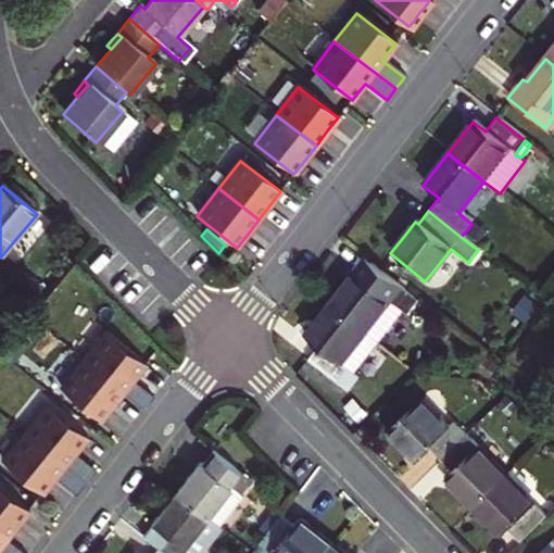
[(369,265),(364,260),(356,269),(354,273),(360,277),(369,265)]
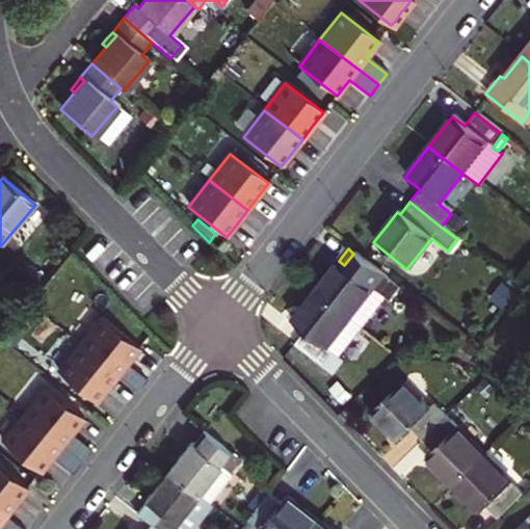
[(339,261),(314,292),(362,329),(386,298),(389,301),(399,289),(353,254),(344,265),(339,261)]
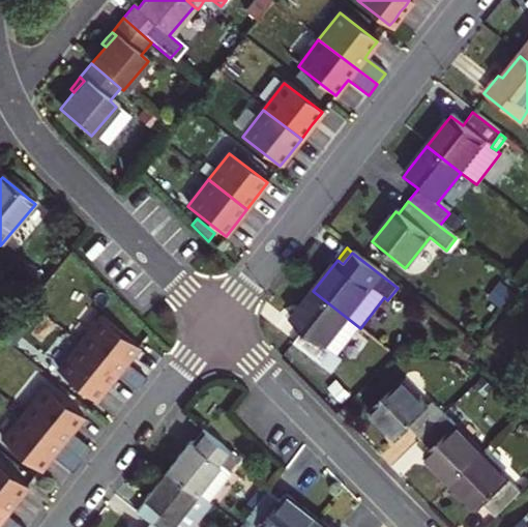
[(487,299),(500,309),(511,293),(498,284),(487,299)]
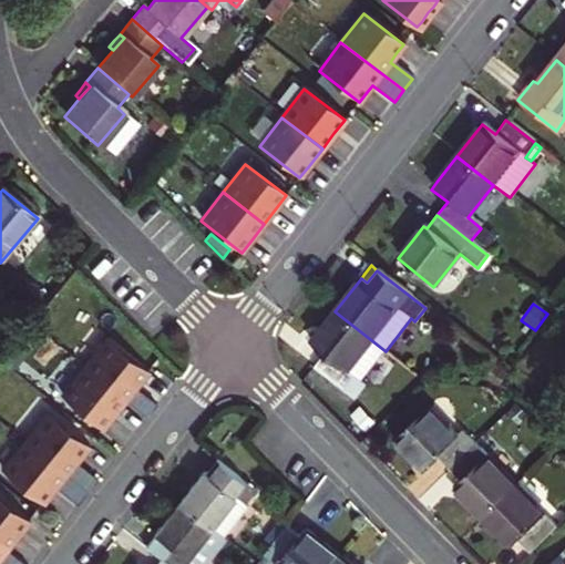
[(366,388),(360,383),(386,351),(335,311),(318,332),(309,345),(322,355),(311,368),(355,401),(366,388)]
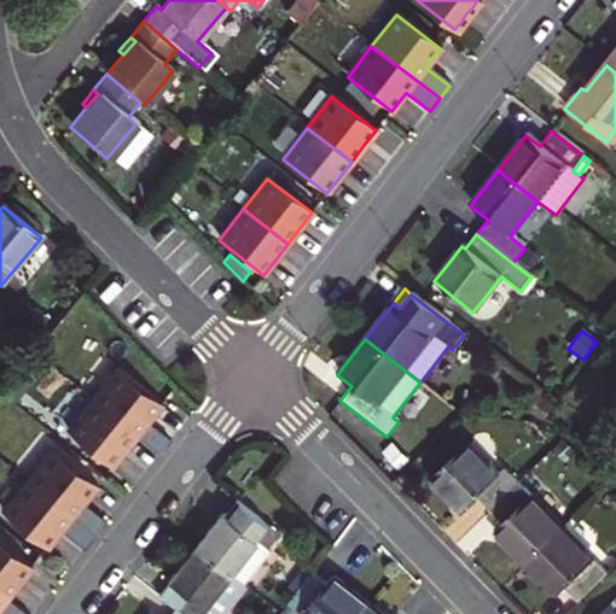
[(118,372),(93,402),(137,437),(161,456),(170,444),(146,425),(154,416),(161,405),(118,372)]
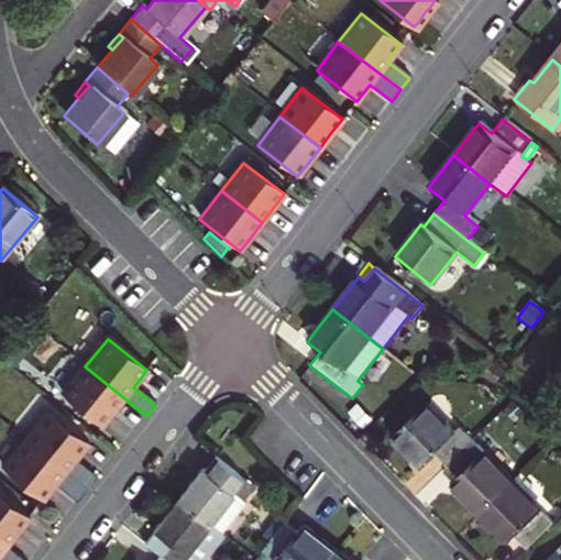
[(124,398),(85,366),(62,395),(101,427),(112,414),(124,398)]
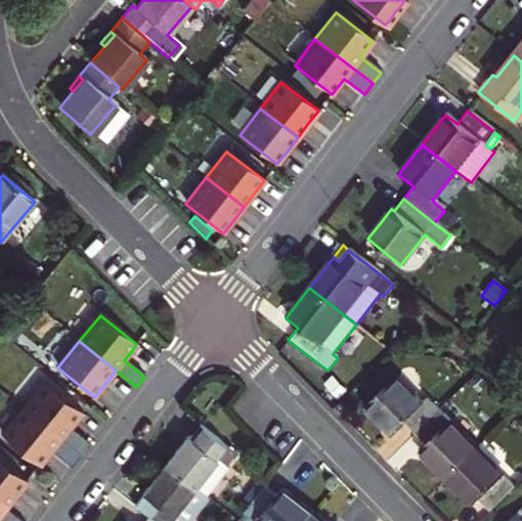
[(478,394),(486,386),(477,376),(469,384),(478,394)]
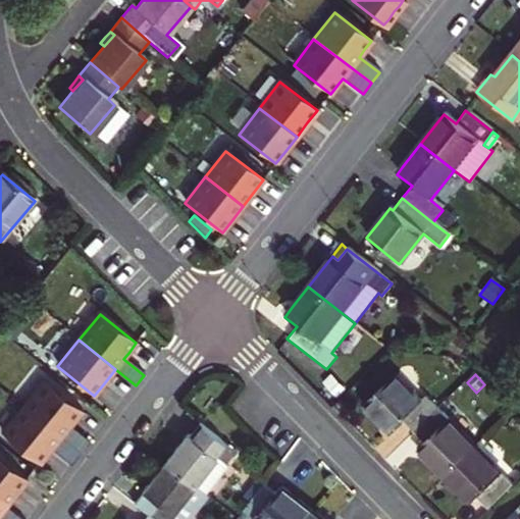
[(401,422),(412,433),(436,409),(425,398),(420,404),(394,376),(363,406),(379,422),(391,433),(401,422)]
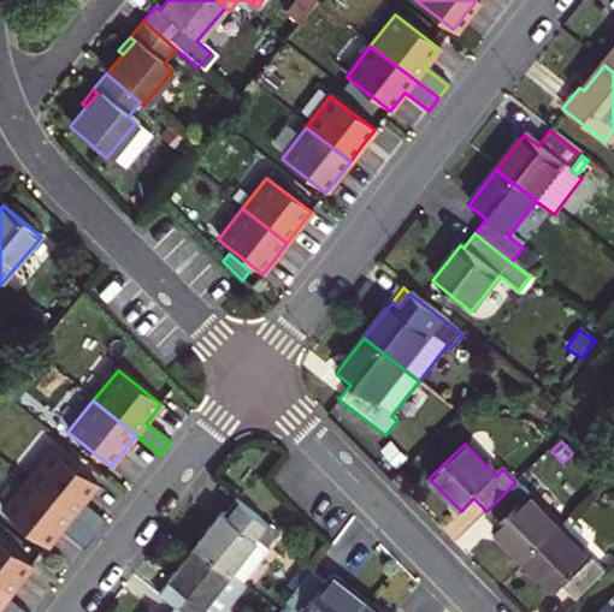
[(390,445),(381,453),(400,474),(409,463),(390,445)]
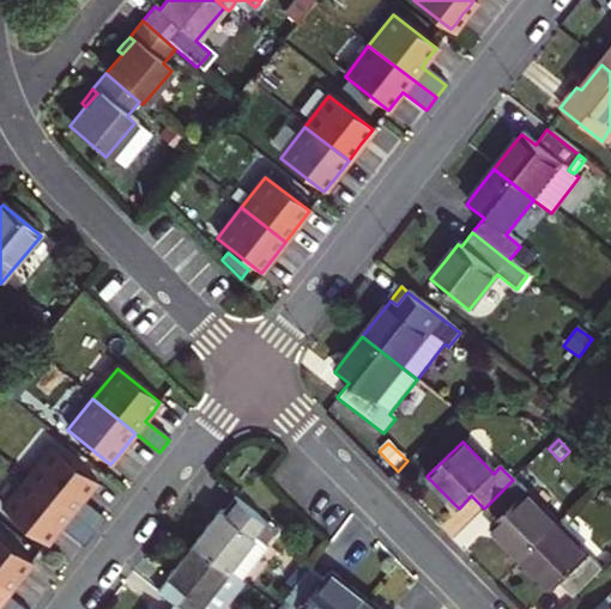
[(54,450),(29,480),(95,534),(104,522),(82,503),(88,494),(96,483),(54,450)]
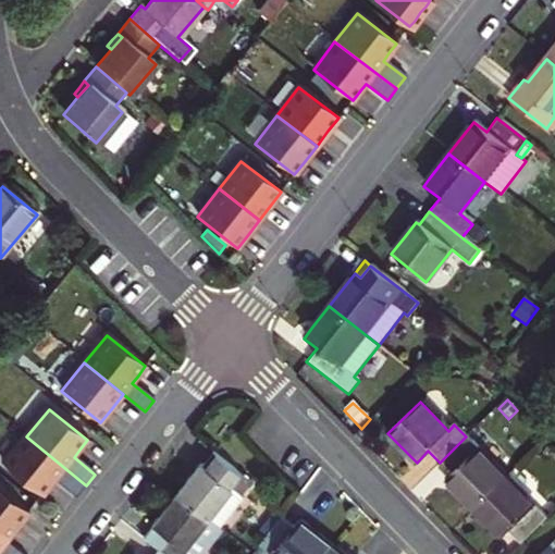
[(86,485),(26,436),(3,465),(42,496),(50,488),(57,480),(77,496),(86,485)]
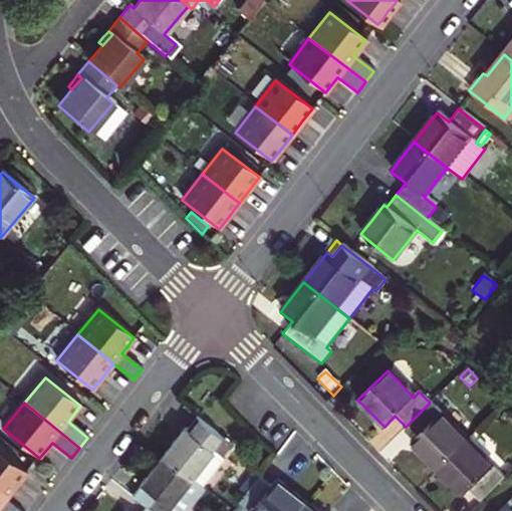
[(424,456),(438,470),(467,441),(430,403),(406,427),(416,438),(411,443),(424,456)]
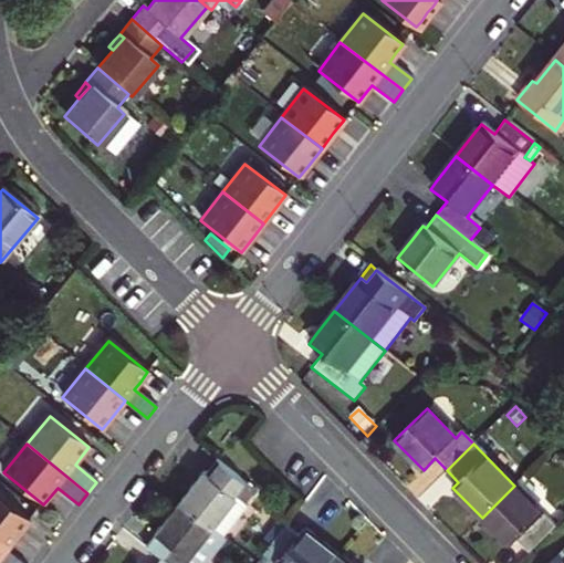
[(197,479),(178,503),(220,537),(256,492),(213,460),(204,473),(201,472),(197,479)]
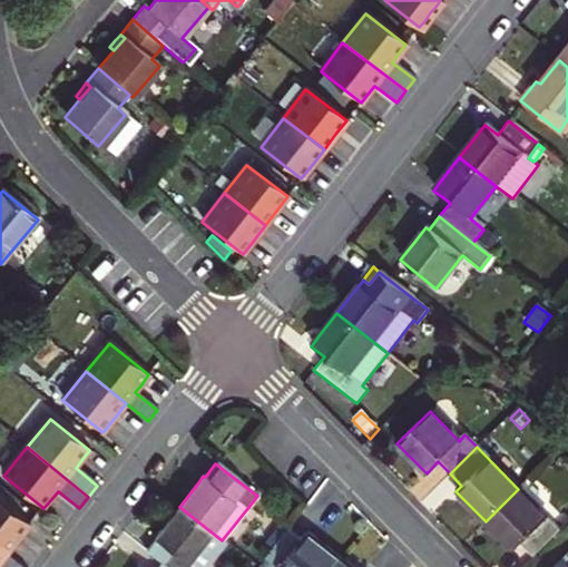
[(559,530),(518,489),(486,521),(506,541),(515,550),(520,545),(532,557),(559,530)]
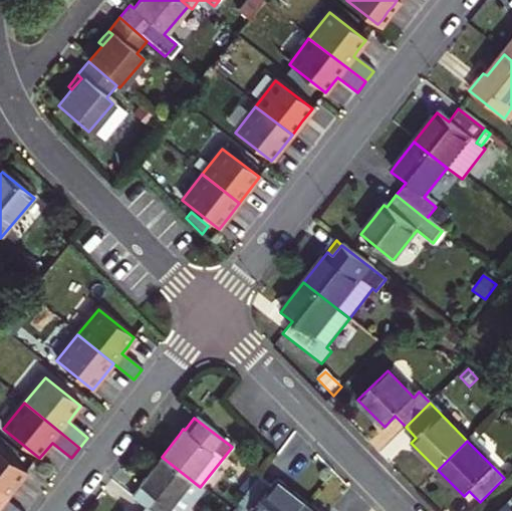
[(0,495),(6,500),(16,487),(27,474),(0,453),(0,495)]
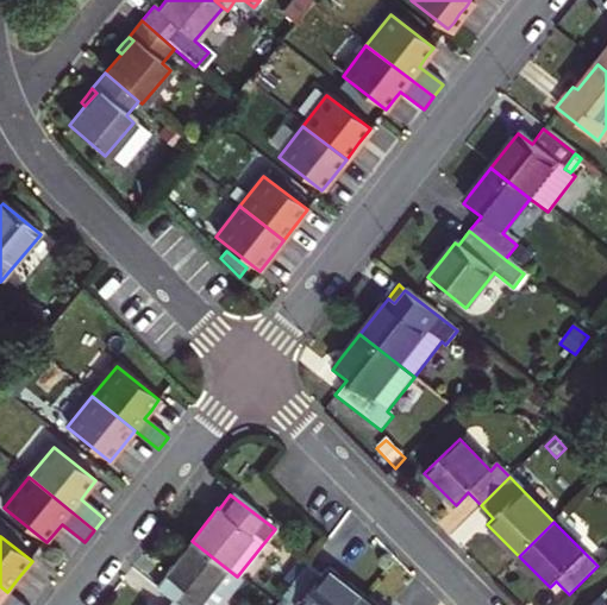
[(221,604),(242,580),(237,577),(192,541),(171,567),(166,574),(167,575),(156,590),(170,600),(175,604),(221,604)]
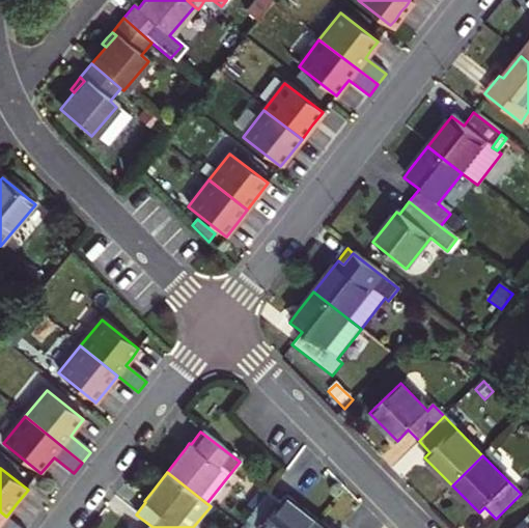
[(310,527),(315,521),(291,502),(284,497),(282,501),(270,491),(246,521),(254,527),(310,527)]
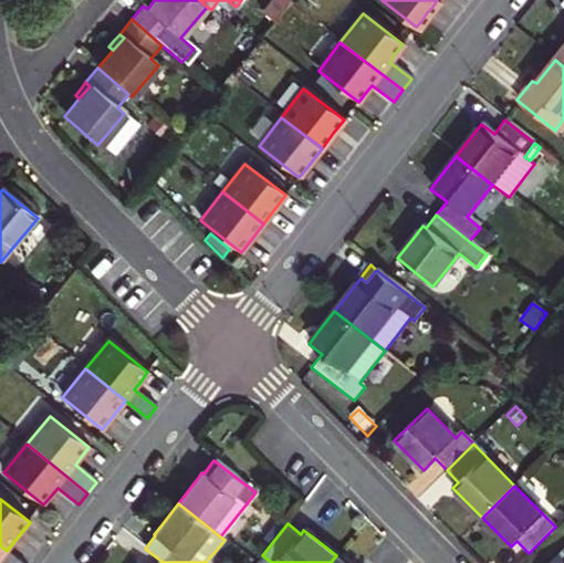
[(22,562),(7,551),(0,545),(0,562),(22,562)]
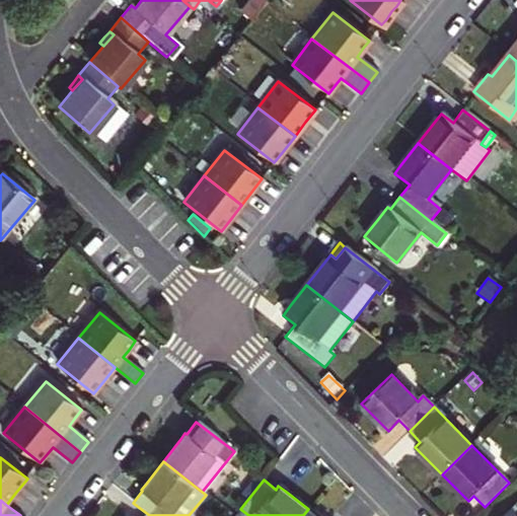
[(516,515),(516,505),(505,515),(516,515)]
